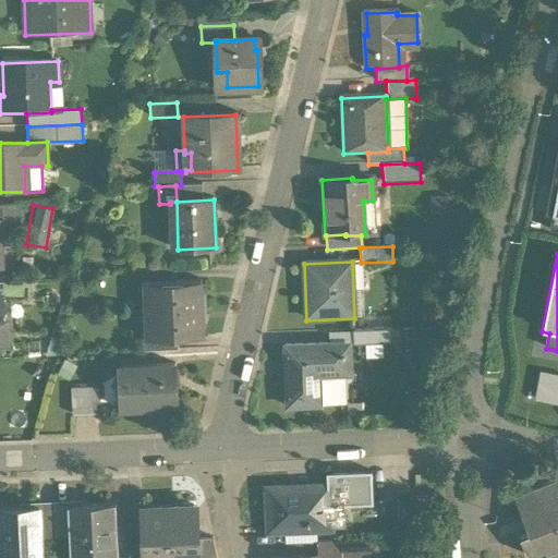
[(174,268),(141,270),(142,283),(176,282),(174,268)]
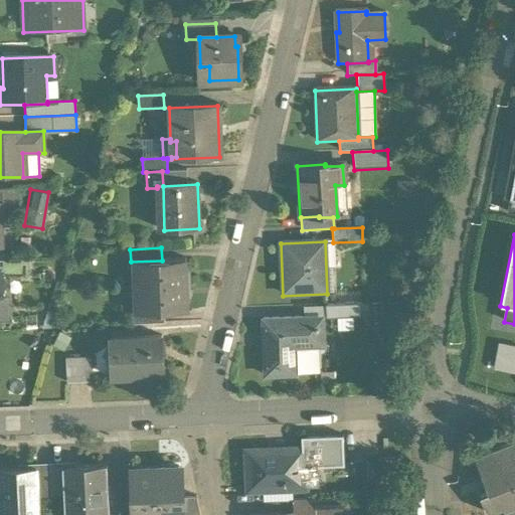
[(26,260),(0,261),(0,273),(3,273),(3,275),(6,275),(6,277),(26,276),(26,260)]
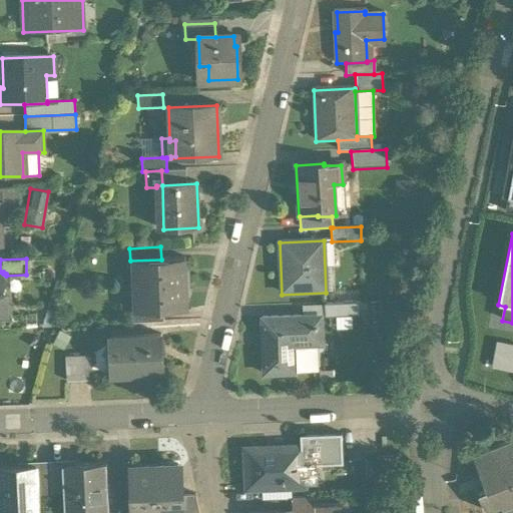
[(161,260),(130,261),(130,263),(138,262),(139,286),(140,286),(186,284),(185,271),(184,271),(184,259),(161,260)]
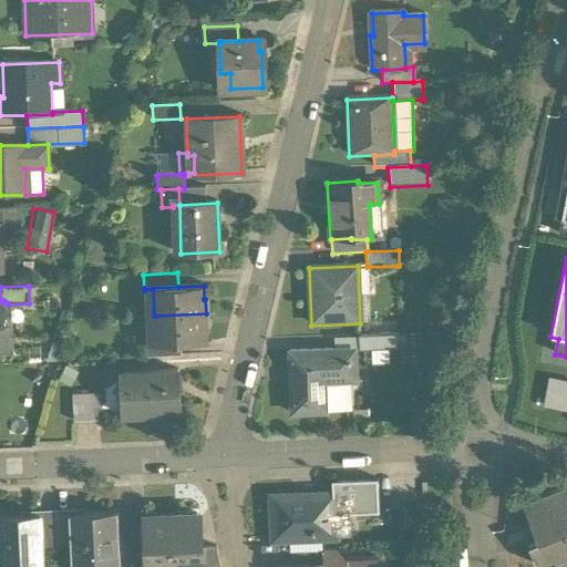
[(206,313),(155,316),(156,343),(156,344),(181,343),(205,342),(204,328),(206,328),(206,313)]
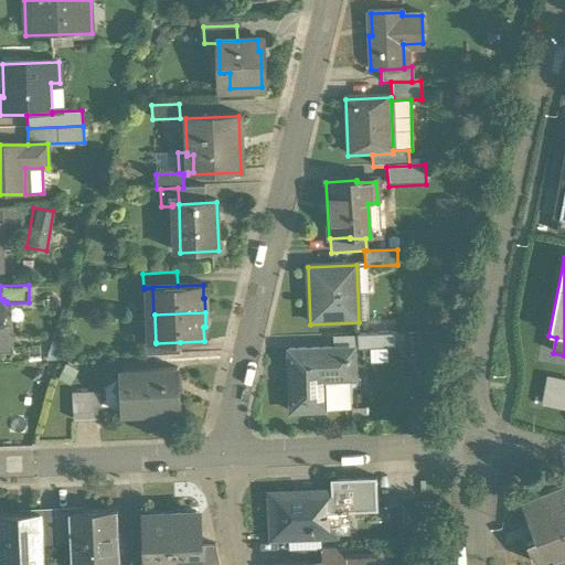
[(396,333),(356,336),(358,350),(396,349),(396,333)]
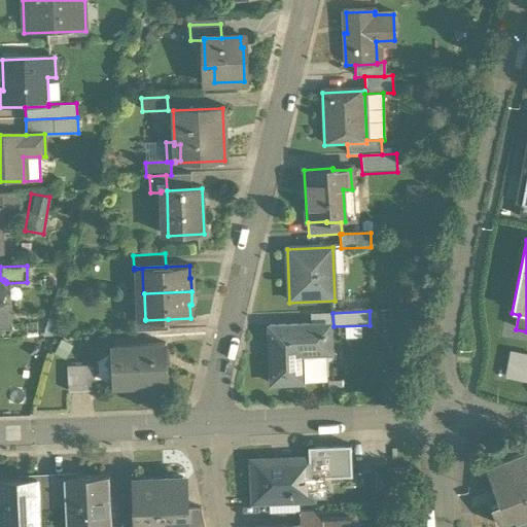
[(168,319),(145,320),(145,319),(137,320),(137,332),(168,331),(168,319)]
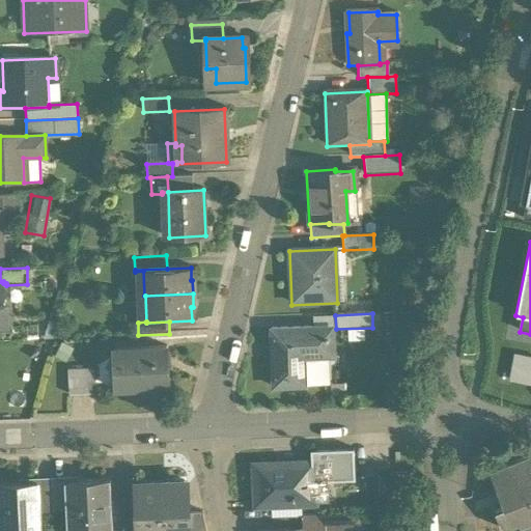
[(329,328),(271,331),(273,388),(305,387),(305,385),(304,358),(329,357),(330,357),(329,328)]
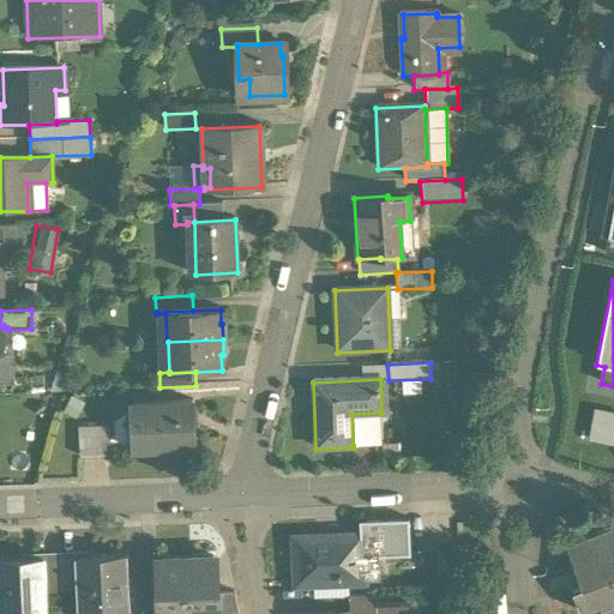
[(193,401),(132,404),(134,451),(196,447),(193,401)]
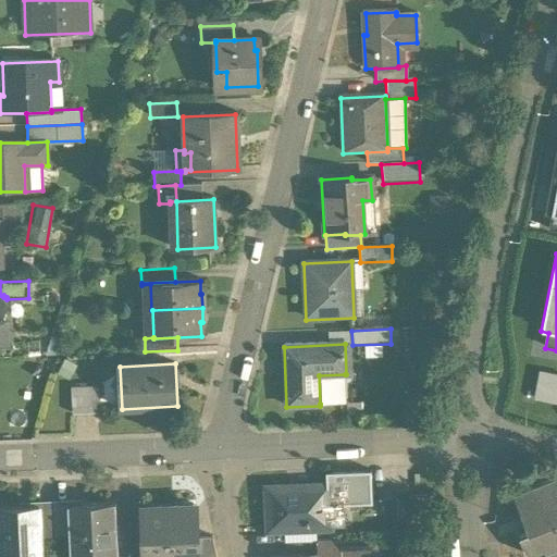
[(534,379),(531,396),(556,400),(556,371),(536,368),(534,379)]
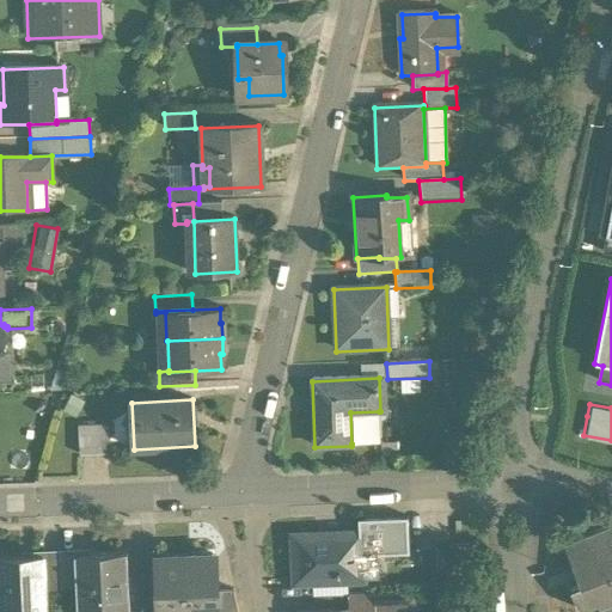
[(379,411),(350,412),(352,444),(379,442),(379,411)]
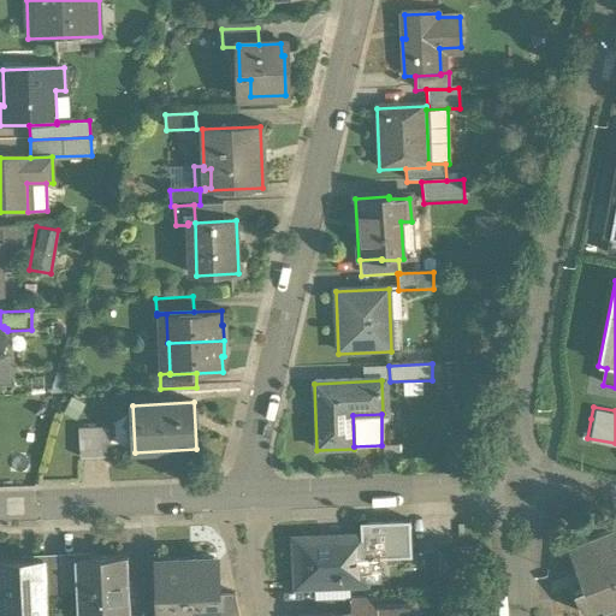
[(108,427),(80,428),(81,457),(95,457),(110,456),(108,427)]
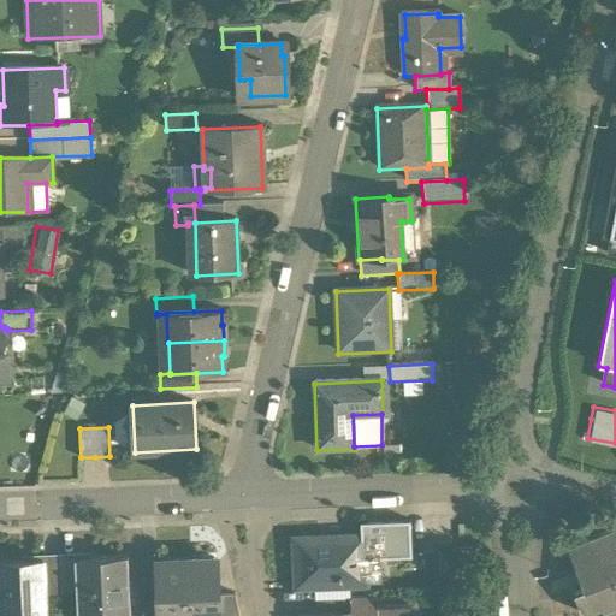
[(408,520),(361,521),(361,538),(363,538),(363,558),(410,556),(408,520)]
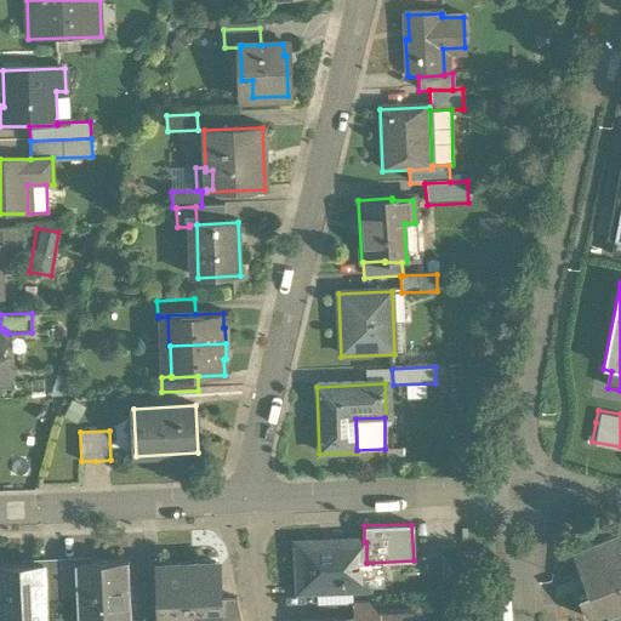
[(620,581),(614,563),(620,559),(620,533),(571,553),(588,593),(579,597),(588,620),(607,613),(609,616),(620,610),(620,581)]
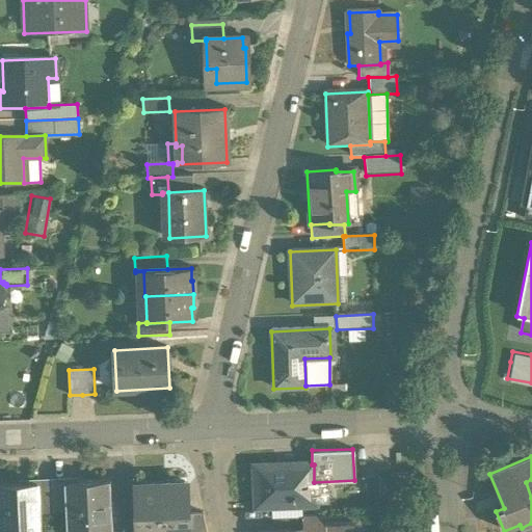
[(408,459),(393,459),(394,470),(408,469),(408,459)]
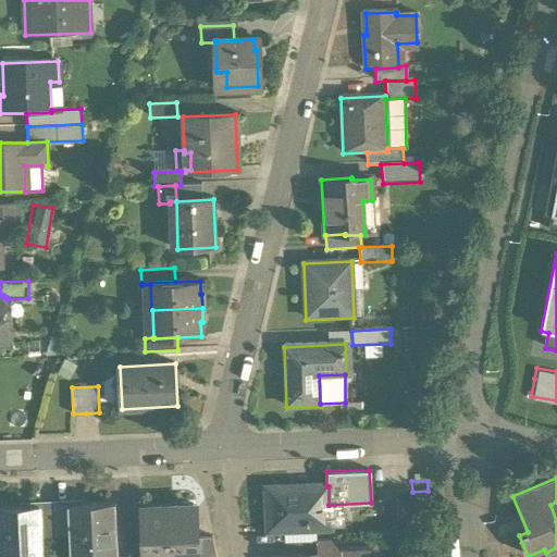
[(326,486),(267,490),(269,531),(283,530),(296,530),(295,527),(306,527),(306,529),(307,529),(330,528),(329,505),(329,486),(326,486)]
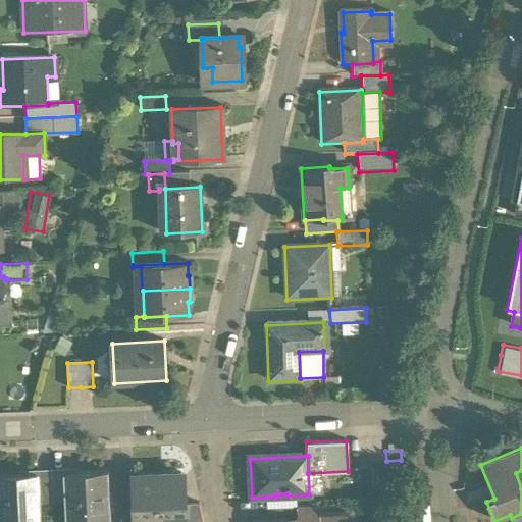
[(110,521),(108,472),(75,473),(75,475),(63,476),(64,502),(65,521),(110,521)]
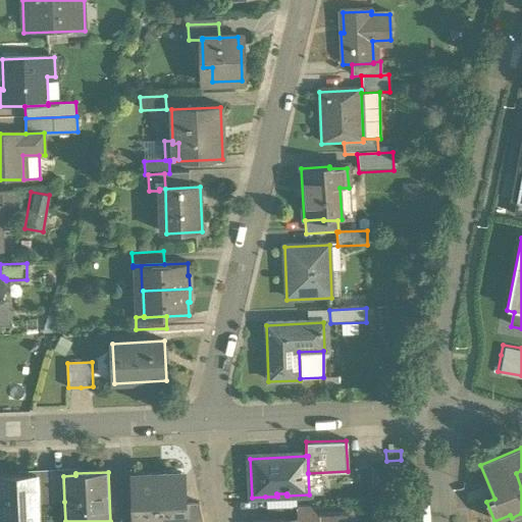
[(176,473),(162,474),(159,475),(161,521),(185,521),(185,505),(184,490),(181,490),(180,474),(176,474),(176,473)]
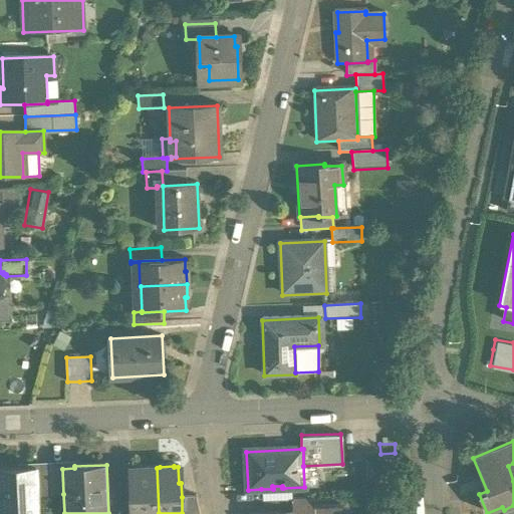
[(36,468),(0,469),(0,513),(38,513),(37,495),(36,470),(36,468)]
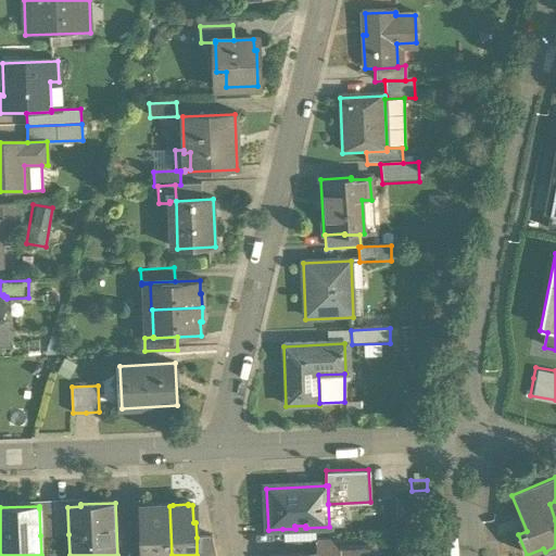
[(172,555),(169,506),(141,507),(142,544),(142,555),(172,555)]
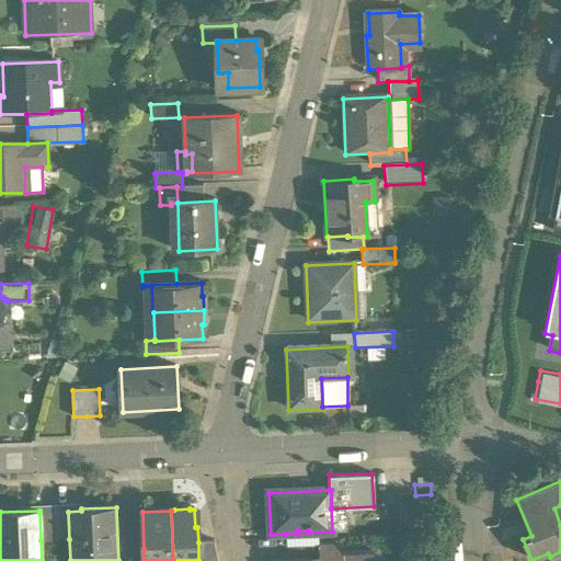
[(55,512),(39,513),(41,540),(56,540),(55,512)]
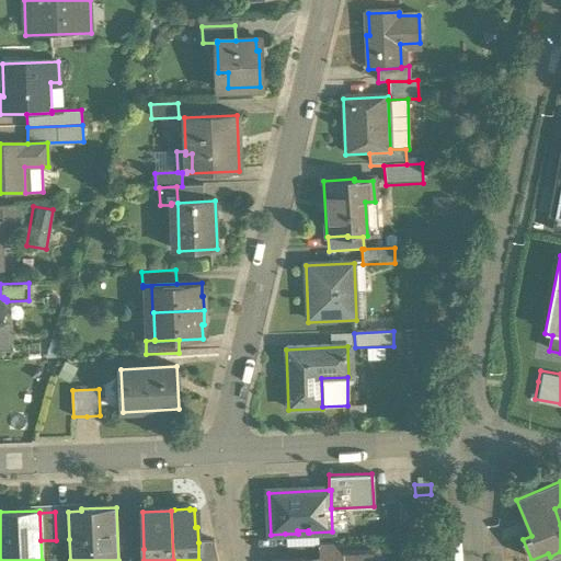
[(68,512),(55,512),(56,540),(69,539),(68,512)]
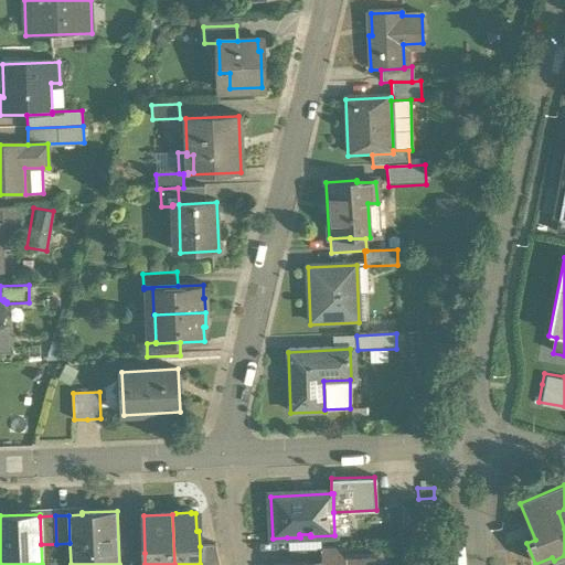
[(300,537),(287,537),(287,551),(311,550),(311,541),(311,536),(310,536),(310,534),(299,534),(300,537)]
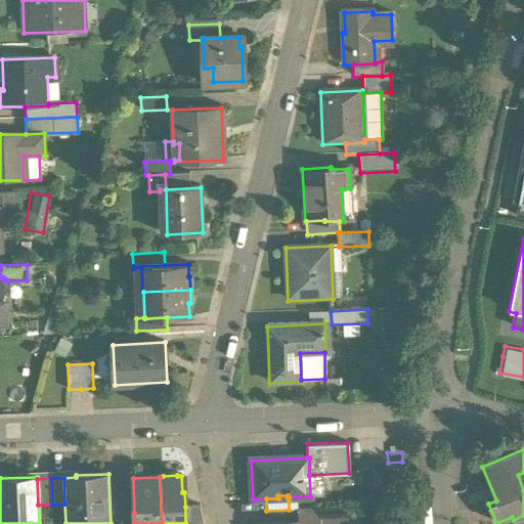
[(298,500),(289,501),(289,510),(298,510),(298,500)]
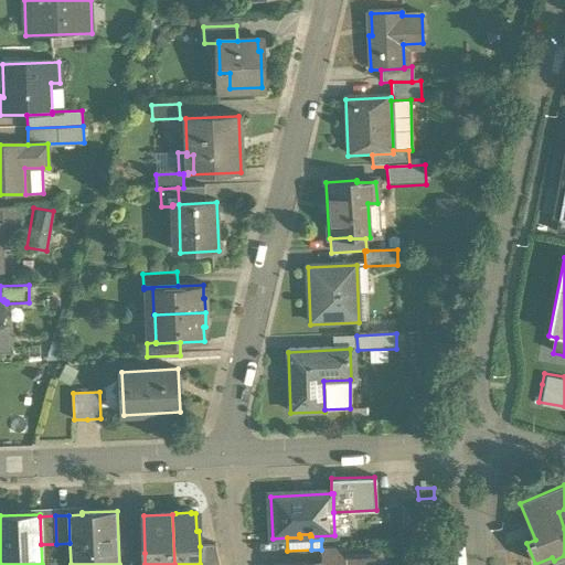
[(219,564),(214,545),(200,546),(200,564),(219,564)]
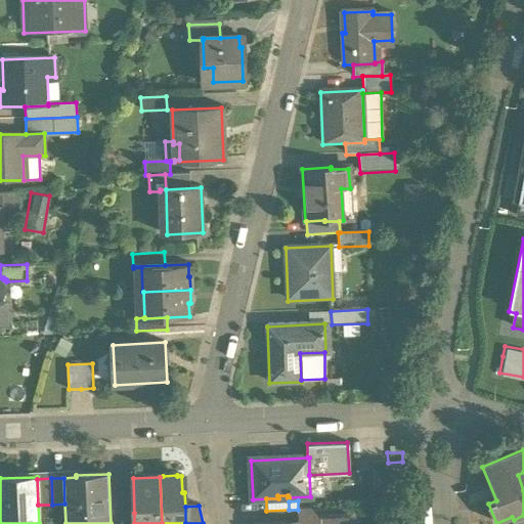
[(326,509),(298,510),(298,523),(320,523),(328,523),(326,509)]
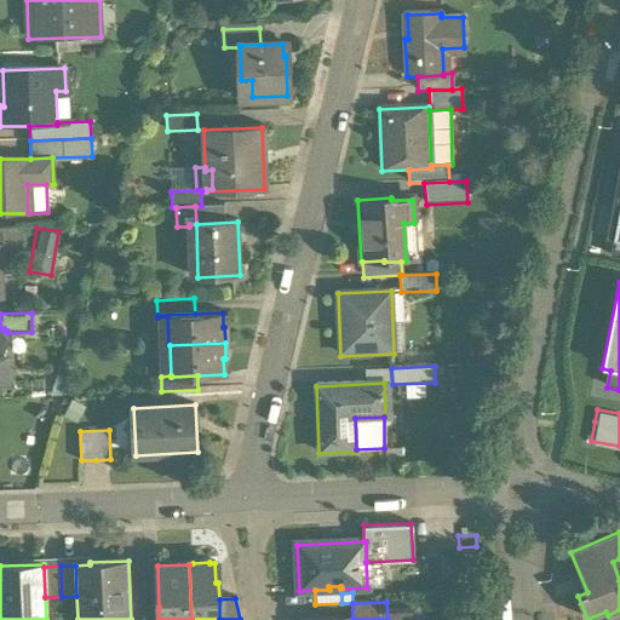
[(159,619),(159,607),(144,608),(144,619),(159,619)]
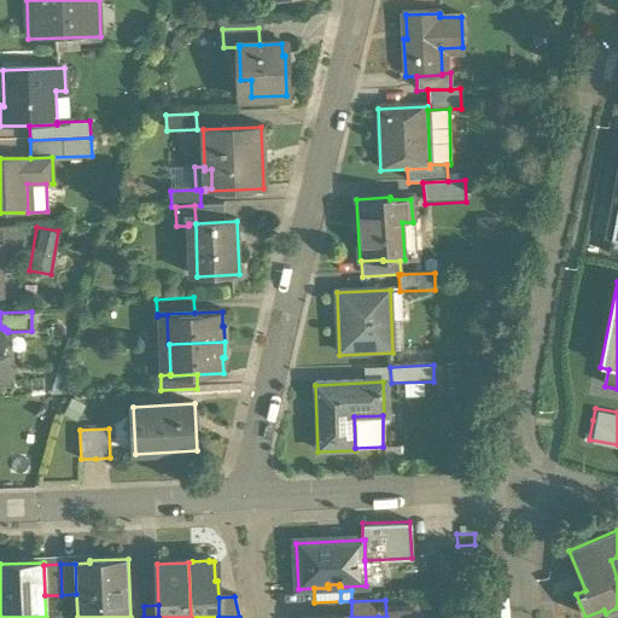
[(617,617),(617,607),(606,613),(607,617),(617,617)]
